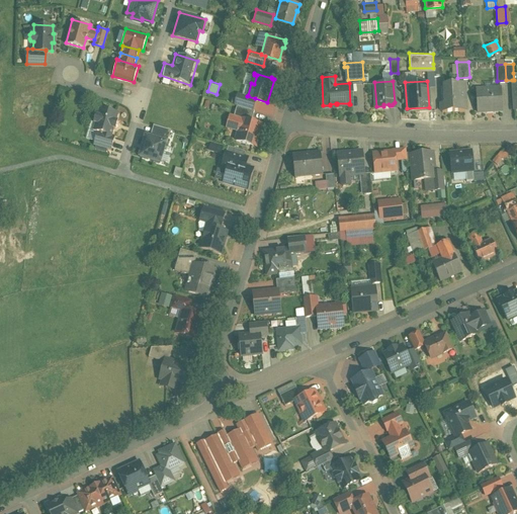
[(463,81),(443,82),(443,83),(444,83),(445,100),(441,101),(441,109),(464,108),(464,99),(463,99),(462,82),(463,82),(463,81)]
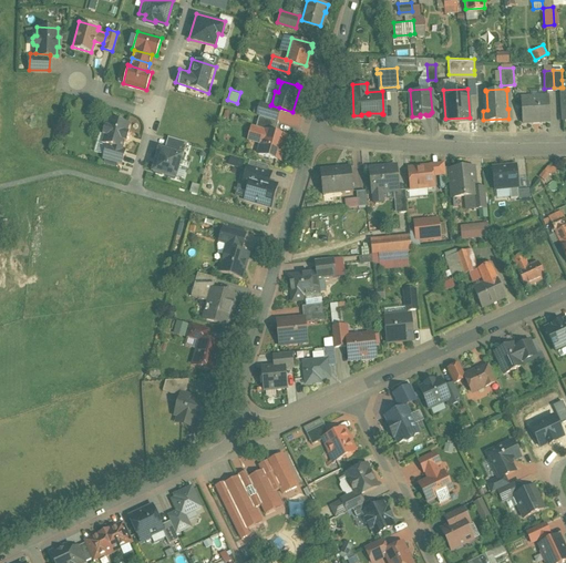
[(547,94),(521,96),(523,121),(549,119),(547,94)]
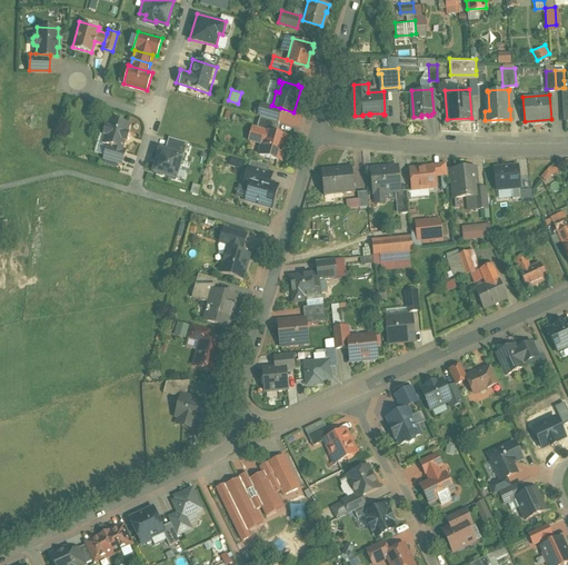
[(272,105),(261,101),(258,114),(259,115),(277,119),(280,108),(271,106),(272,105)]
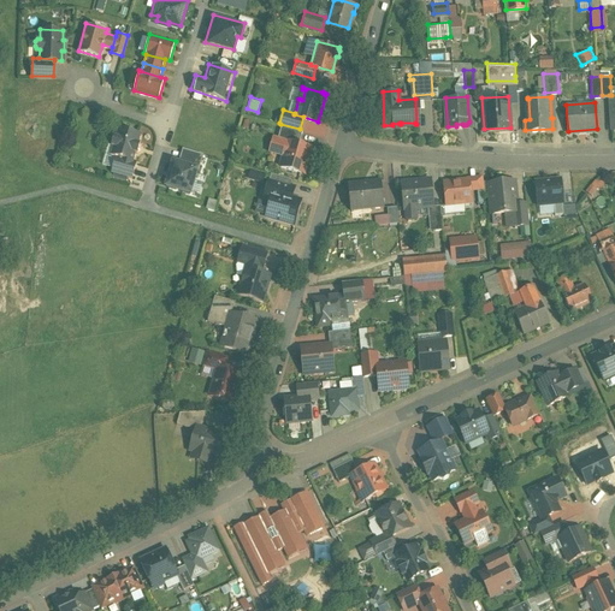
[(300,129),(281,124),(277,137),(284,140),(284,138),(299,143),(302,130),(300,129)]
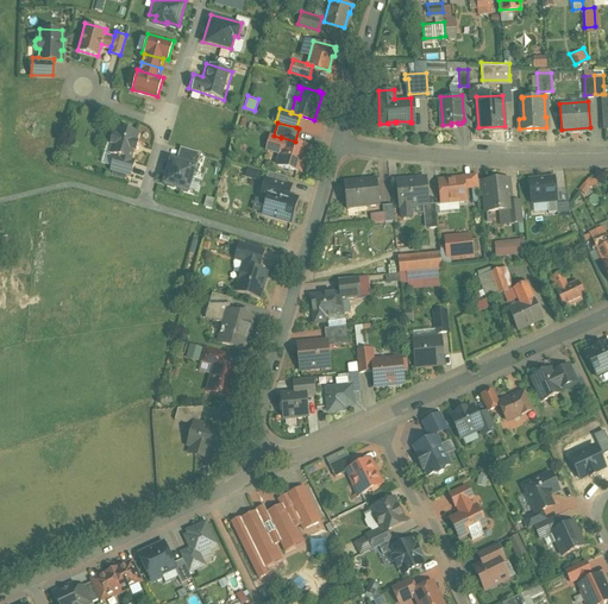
[(138,131),(117,125),(114,133),(112,132),(110,142),(111,143),(108,151),(114,152),(131,157),(133,149),(136,150),(138,139),(136,139),(138,131)]
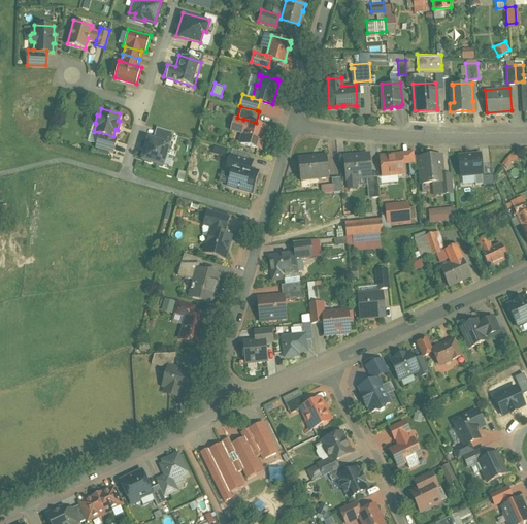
[(256,123),(243,119),(243,120),(239,131),(242,132),(240,141),(257,145),(258,142),(261,143),(266,126),(256,123)]
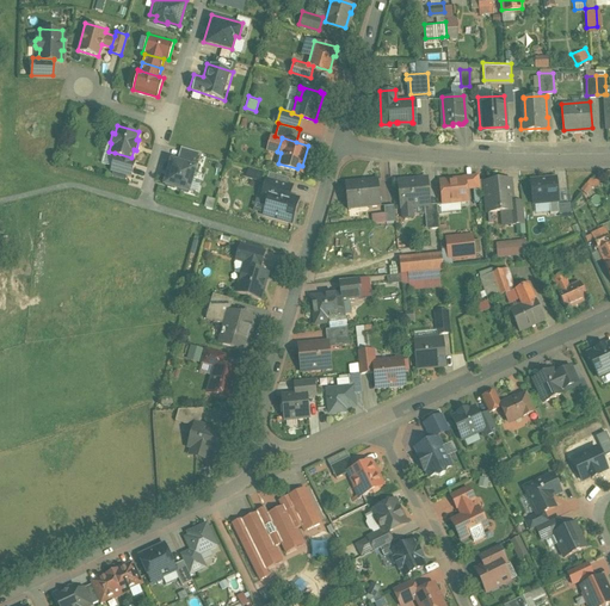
[(179,147),(174,160),(193,166),(195,166),(199,152),(179,147)]
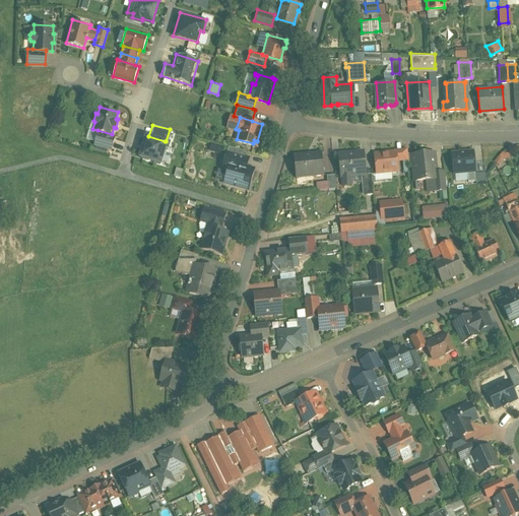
[(112,134),(98,130),(93,143),(111,148),(115,134),(112,134)]
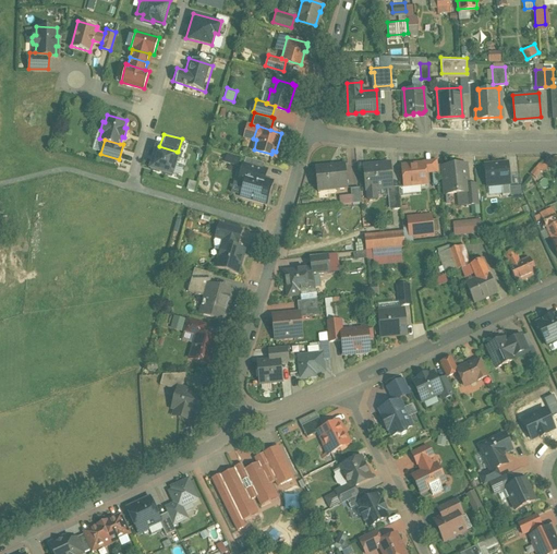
[(154,145),(146,168),(170,175),(177,152),(159,146),(154,145)]
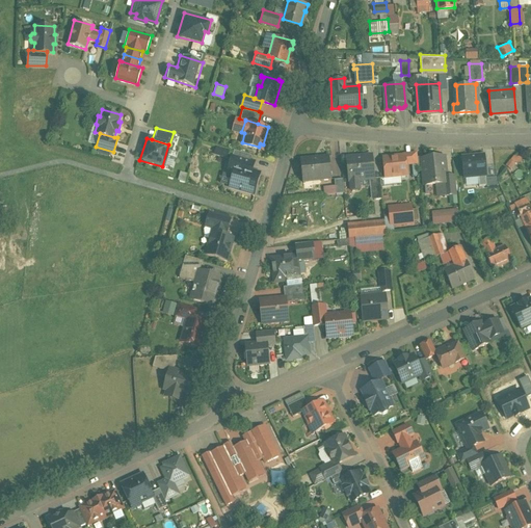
[(254,154),(236,149),(231,164),(235,165),(249,168),(254,154)]
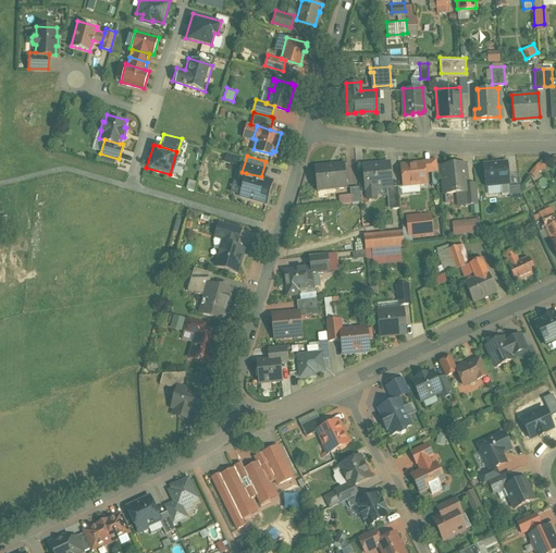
[(507,158),(483,160),(485,192),(510,189),(507,158)]
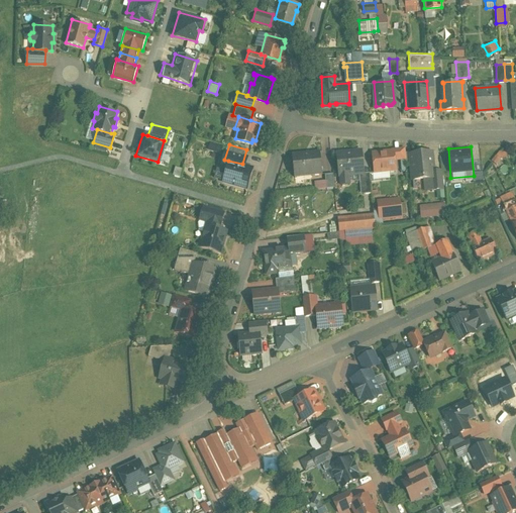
[(360,148),(336,151),(338,174),(339,174),(339,172),(348,171),(348,173),(349,173),(360,172),(363,172),(363,171),(360,148)]
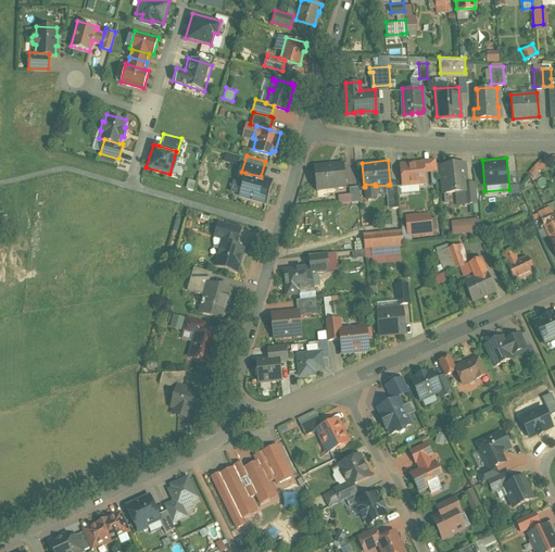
[(421,161),(401,163),(403,183),(424,182),(423,170),(421,161)]
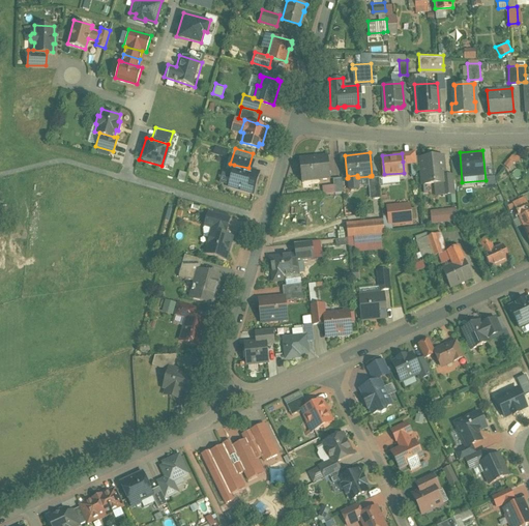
[(327,154),(299,156),(301,179),(329,177),(327,154)]
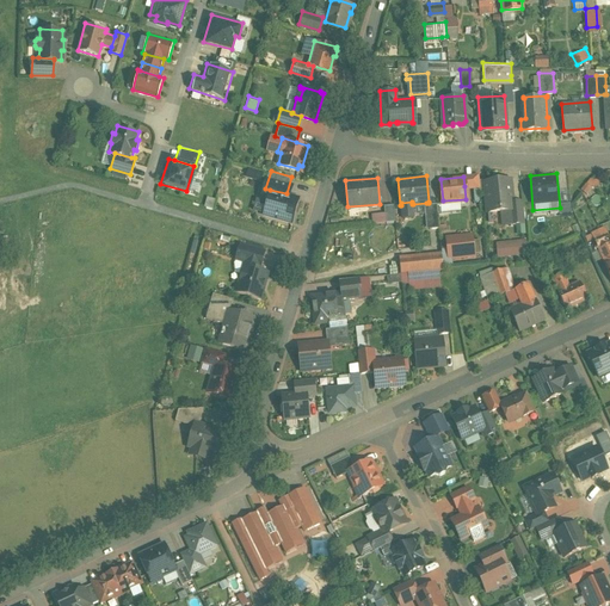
[(510,178),(485,180),(487,210),(509,208),(509,214),(524,212),(522,199),(512,201),(510,178)]
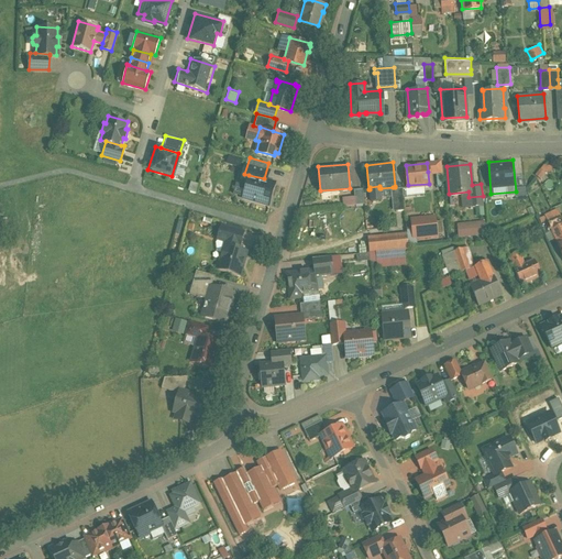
[(264,178),(249,175),(242,199),(270,206),(276,182),(264,178)]
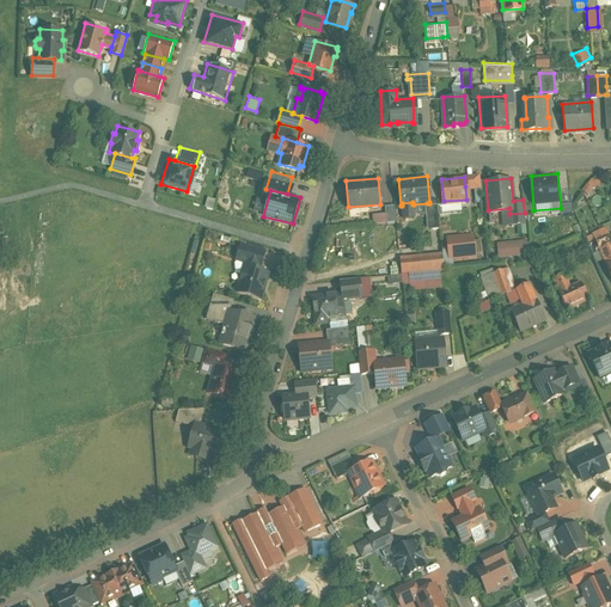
[(413,202),(402,203),(402,206),(401,206),(402,215),(404,216),(413,216),(414,214),(414,204),(413,204),(413,202)]
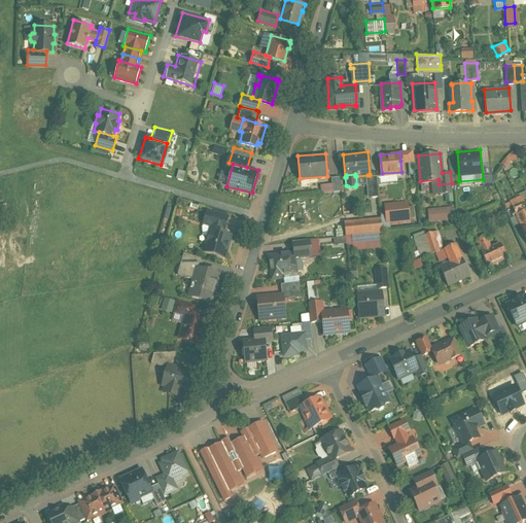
[(376,174),(370,174),(370,175),(367,175),(370,196),(378,195),(376,174)]
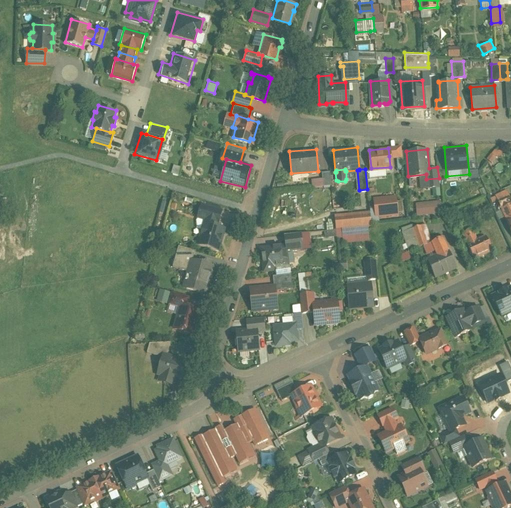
[(329,170),(321,171),(322,184),(331,184),(329,170)]
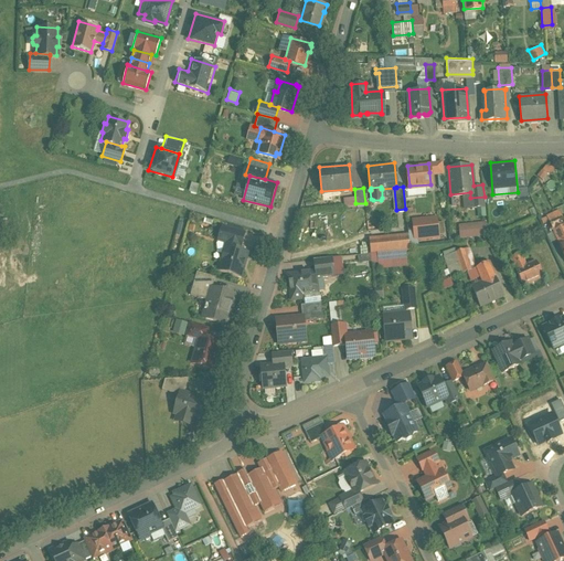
[(470,198),(471,205),(485,204),(485,197),(470,198)]
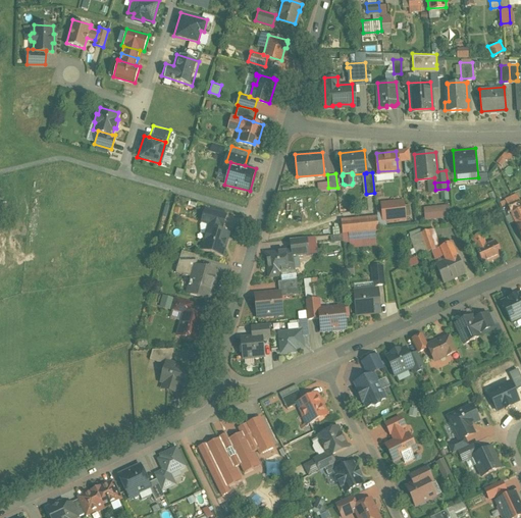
[(520,202),(520,200),(508,205),(516,222),(520,220),(520,202)]
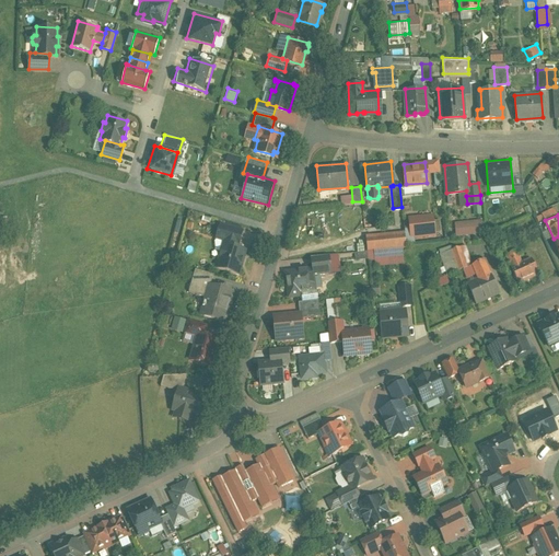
[(416,217),(410,217),(412,233),(432,231),(431,218),(416,220),(416,217)]
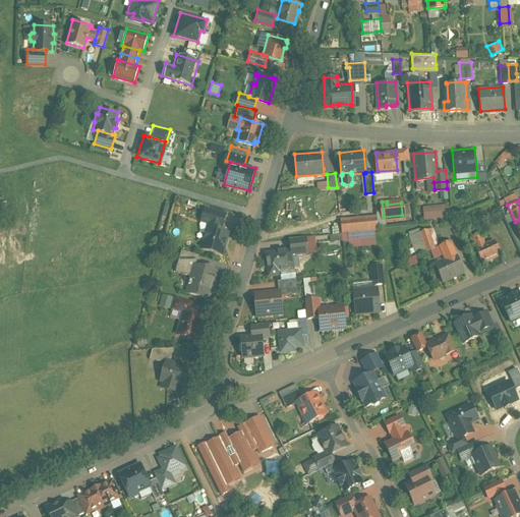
[(448,204),(428,205),(429,216),(449,214),(448,204)]
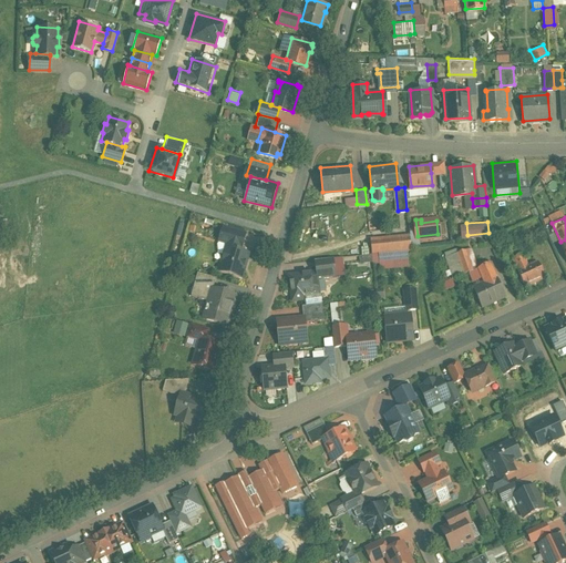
[(242,229),(223,224),(219,238),(229,242),(227,251),(224,253),(219,268),(240,275),(247,252),(239,248),(240,242),(239,239),(242,229)]
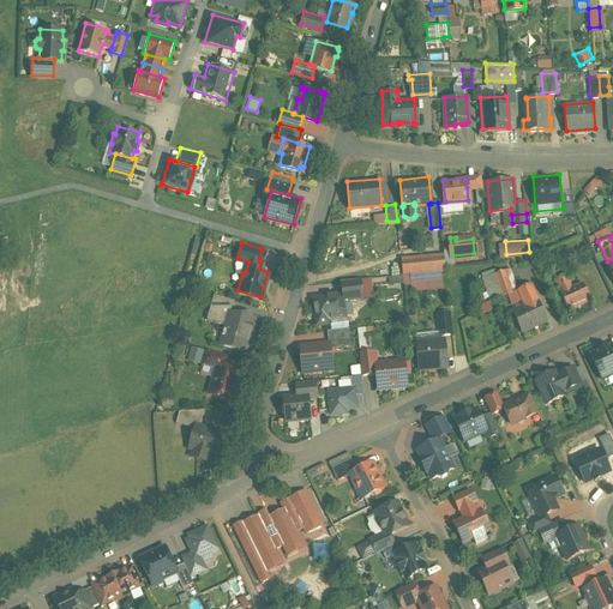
[(444,253),(408,257),(409,271),(440,269),(445,267),(444,253)]
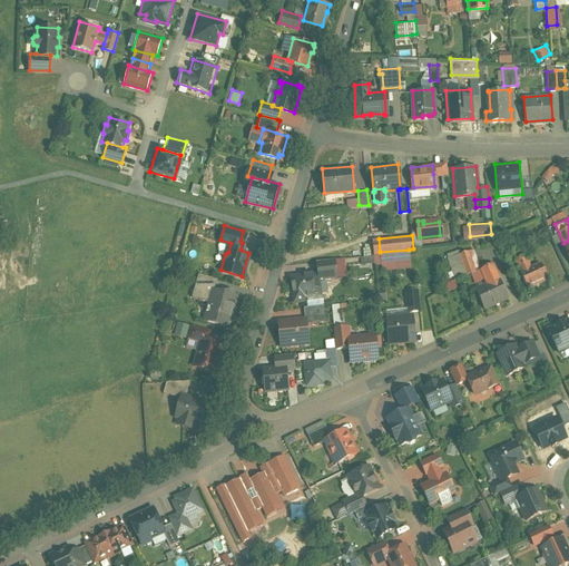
[(473,247),(448,256),(454,277),(480,267),(473,247)]
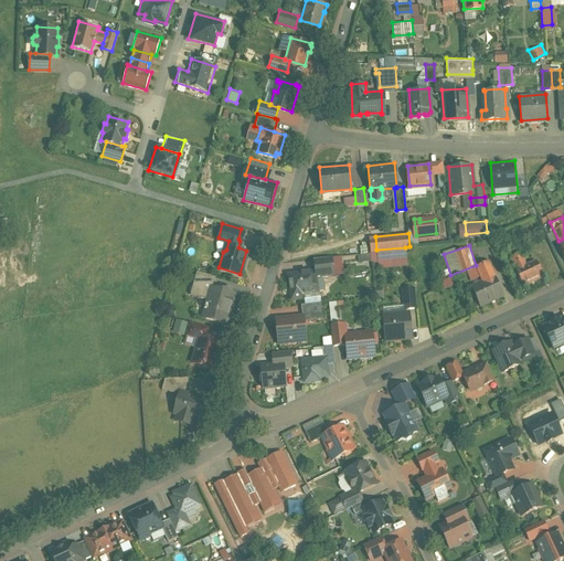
[(405,247),(376,250),(378,265),(406,263),(405,247)]
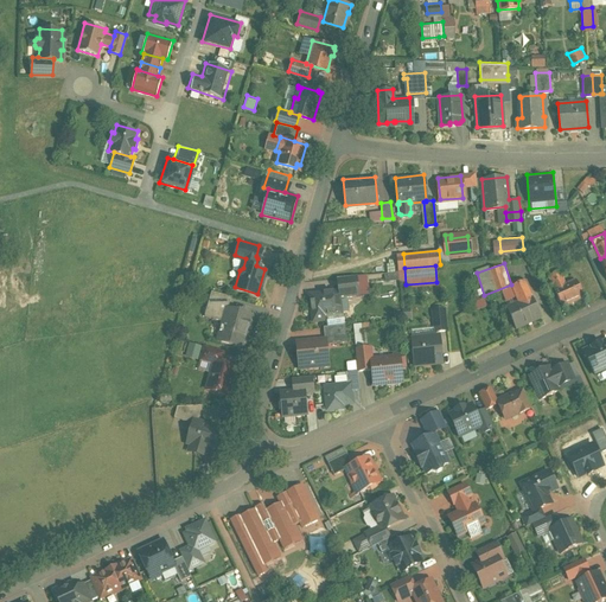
[(559,269),(548,274),(554,287),(565,282),(559,269)]
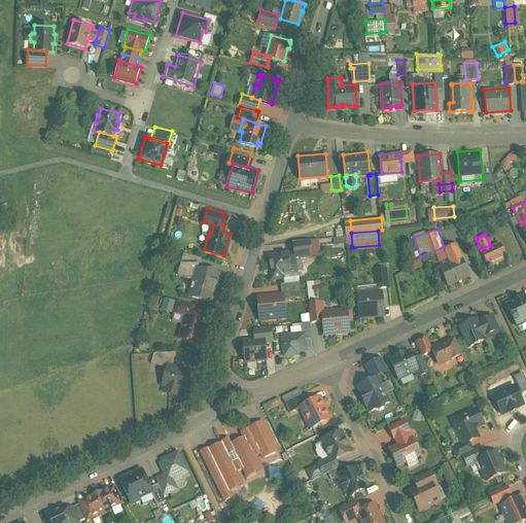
[(310,238),(296,239),(299,256),(312,255),(310,238)]
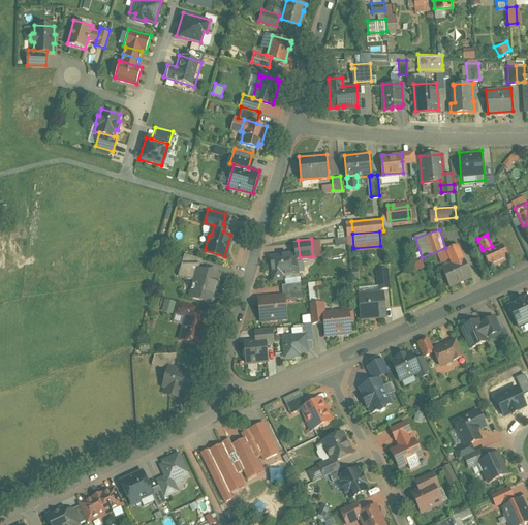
[(483,250),(489,266),(507,256),(501,242),(492,246),(483,250)]
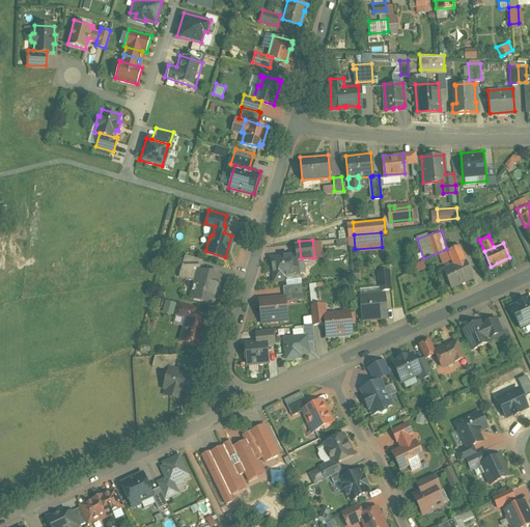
[(447,249),(453,262),(442,268),(450,285),(472,275),(458,244),(447,249)]
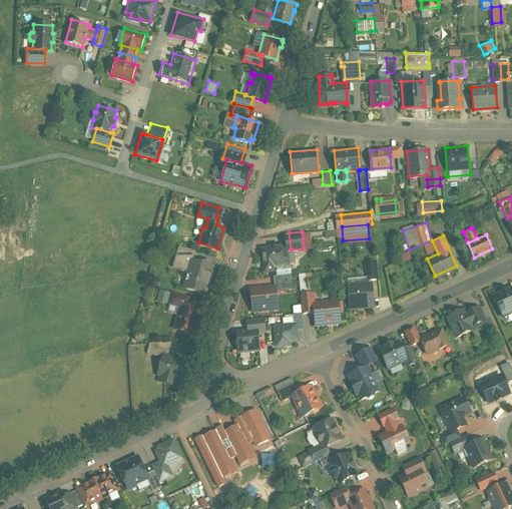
[(286,243),(261,246),(264,271),(275,269),(274,265),(288,264),(286,243)]
